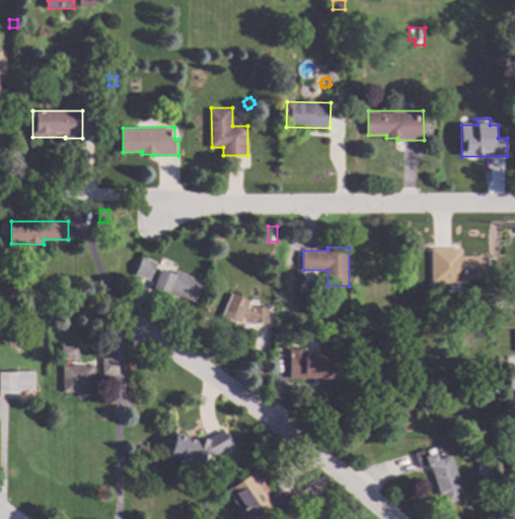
[(463,255),(491,255),(491,278),(466,278),(466,282),(447,282),(446,287),(432,287),(432,248),(463,248),(463,255)]
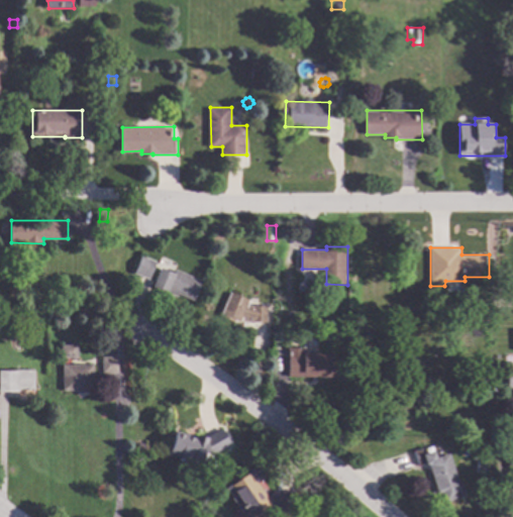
[(158,262),(150,280),(136,274),(143,255),(158,262)]
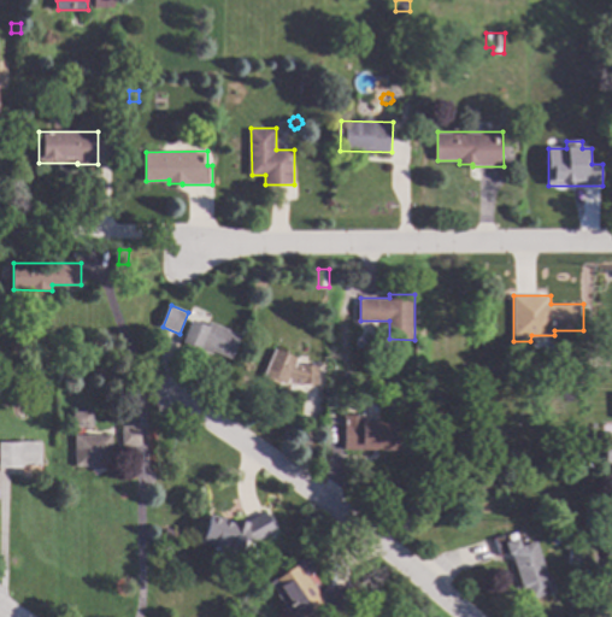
[(210,325),(212,321),(245,335),(234,359),(215,351),(213,354),(184,341),(194,319),(210,325)]
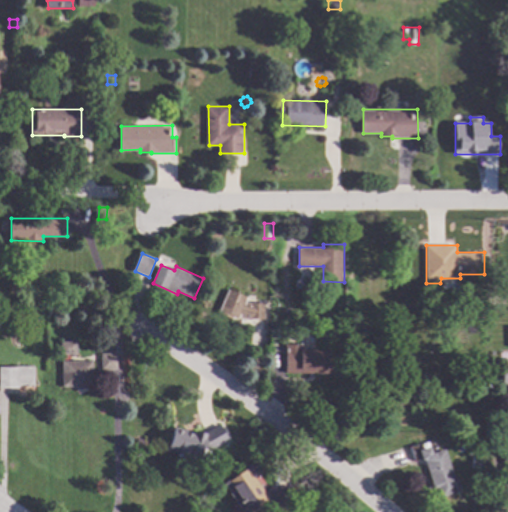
[(249,297),(247,302),(266,302),(266,319),(252,320),(235,316),(234,319),(219,313),(229,289),(249,297)]
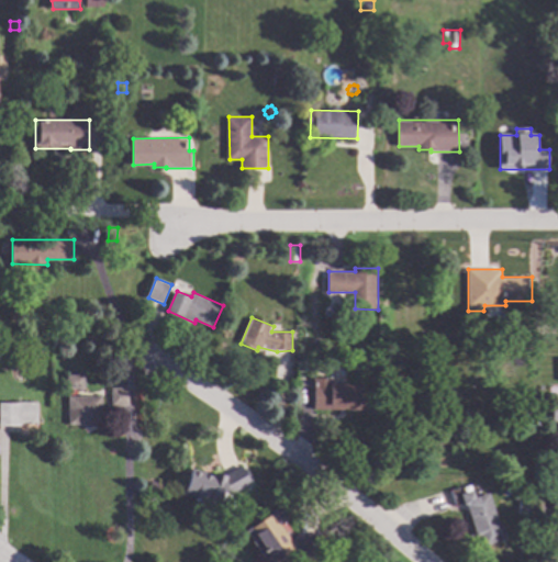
[(122,358),(116,361),(111,353),(116,349),(122,358)]
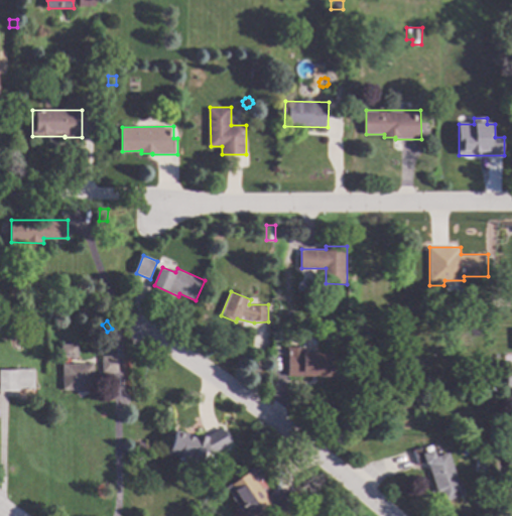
[(40,321),(40,331),(30,330),(30,321),(40,321)]
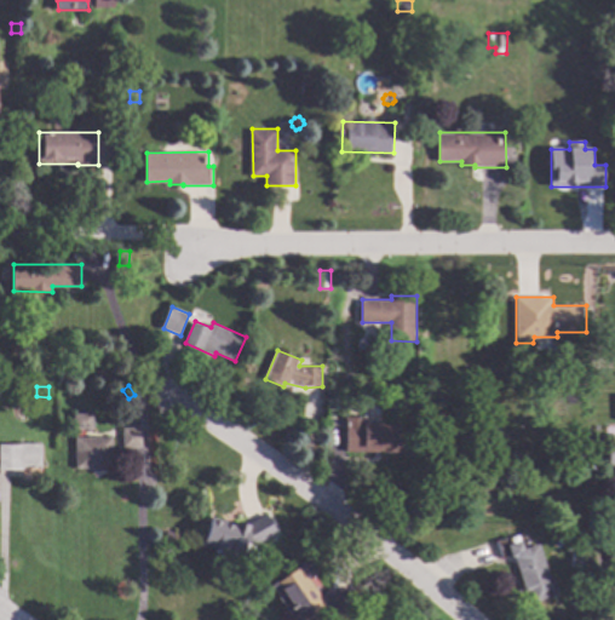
[(96,428),(76,429),(76,413),(96,413),(96,428)]
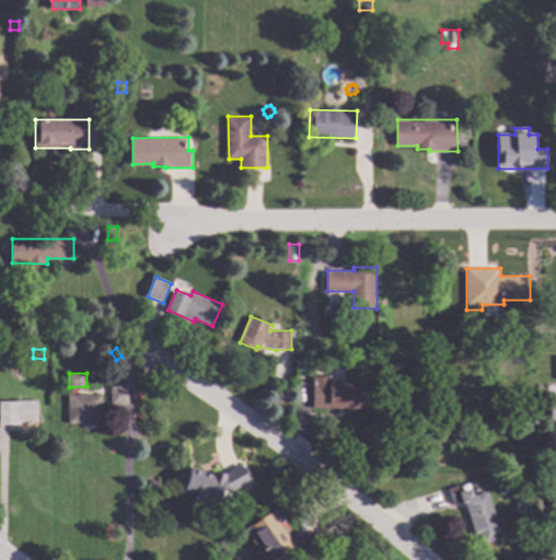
[(334,382),(365,383),(365,409),(315,408),(315,375),(335,375),(334,382)]
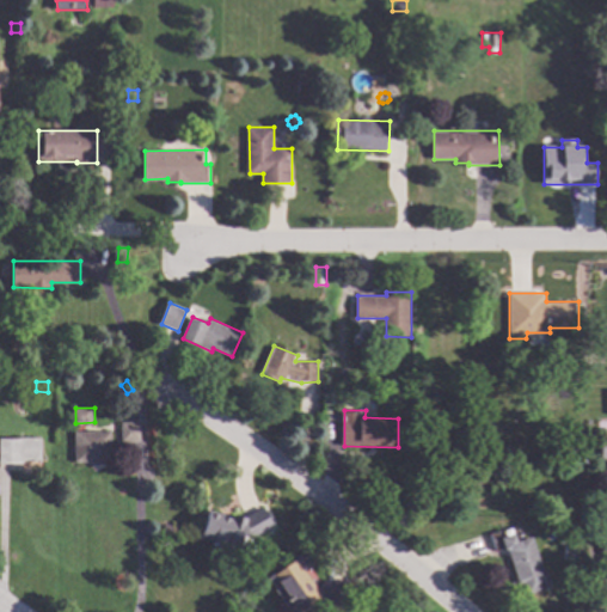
[(142,441),(123,441),(123,422),(142,422),(142,441)]
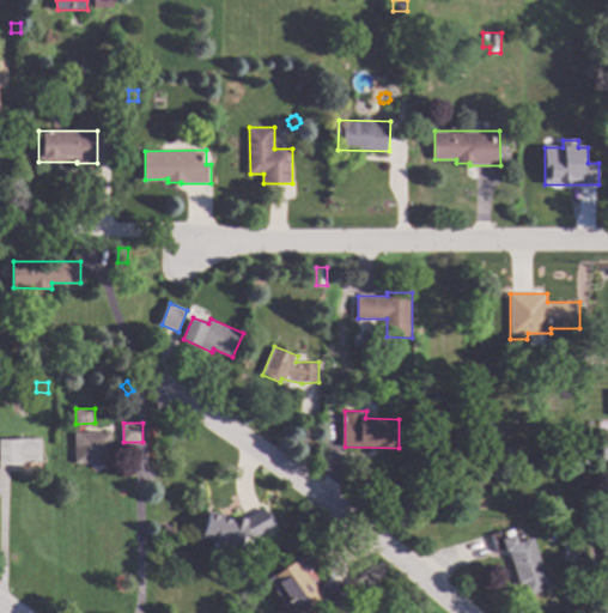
[(114,461),(104,461),(104,466),(93,466),(92,462),(77,462),(77,432),(113,432),(114,461)]
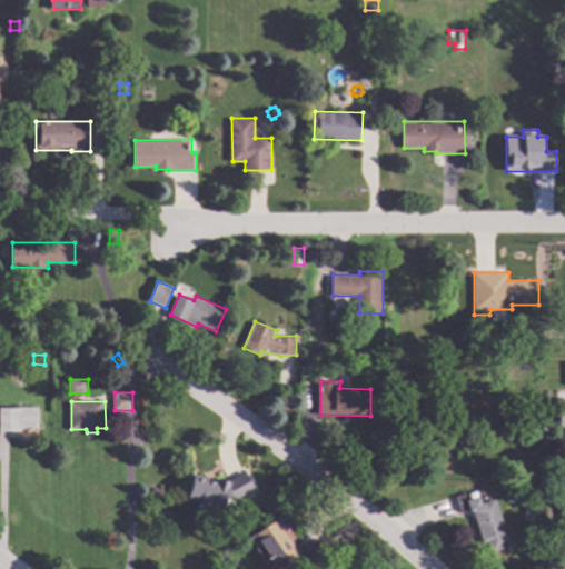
[(40,429),(22,429),(22,431),(0,431),(0,407),(39,407),(40,429)]
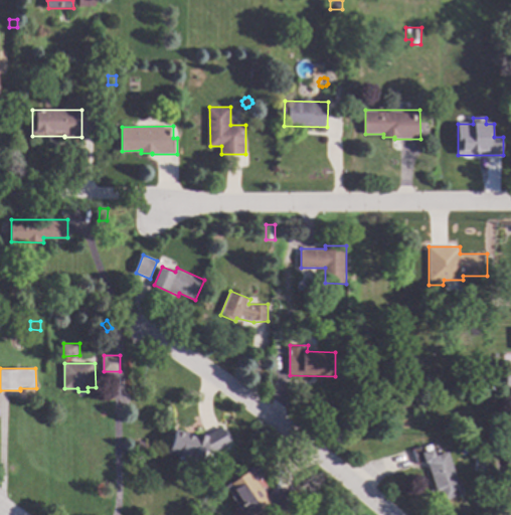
[(495,386),(480,385),(481,377),(495,377),(495,386)]
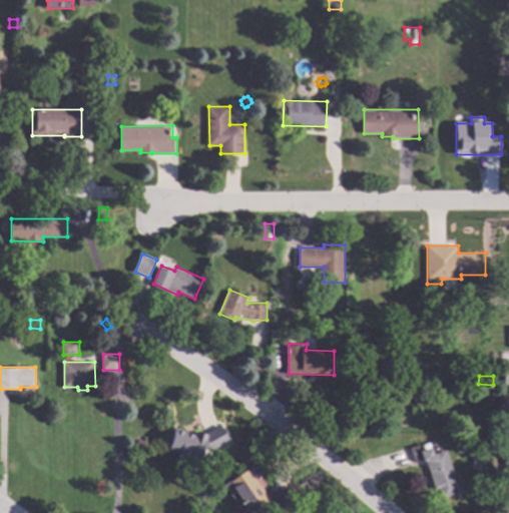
[(229,440),(211,451),(204,448),(200,460),(193,458),(192,462),(178,458),(179,454),(169,452),(176,427),(195,433),(196,431),(205,434),(221,425),(229,440)]
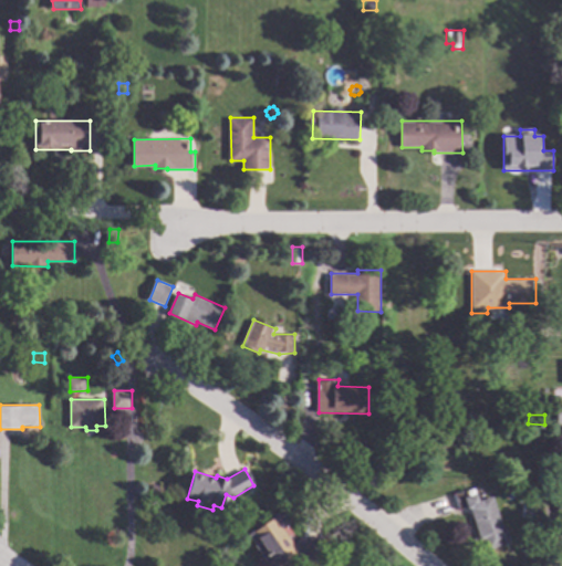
[(484,499),(495,495),(505,527),(507,526),(512,543),(489,549),(486,538),(481,540),(471,506),(461,510),(456,493),(480,485),(484,499)]
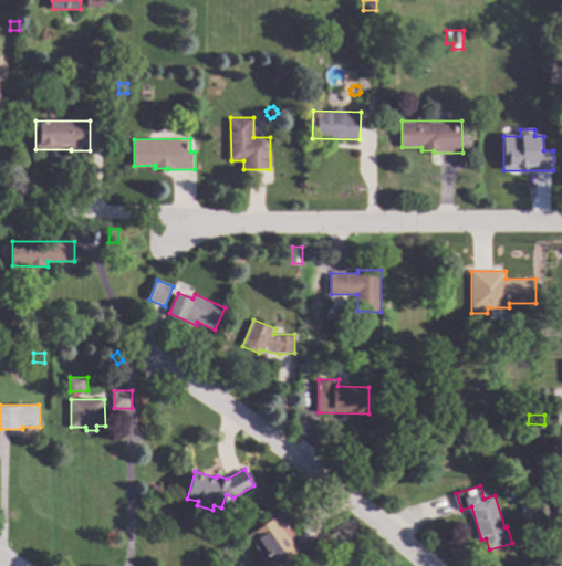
[(538,504),(537,517),(526,517),(526,504),(538,504)]
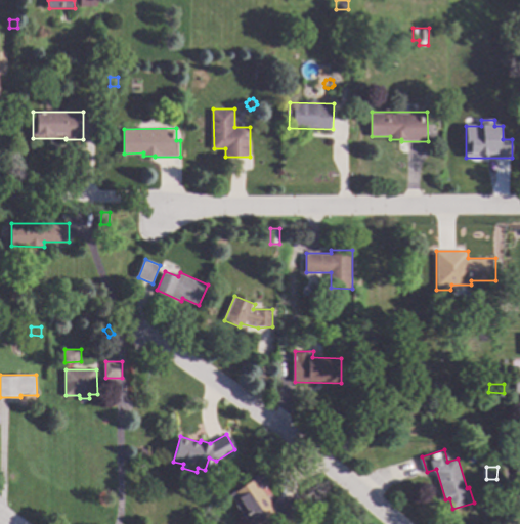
[(269,484),(262,488),(272,504),(280,497),(301,496),(302,519),(284,519),(276,523),(252,523),(230,493),(261,473),(269,484)]
